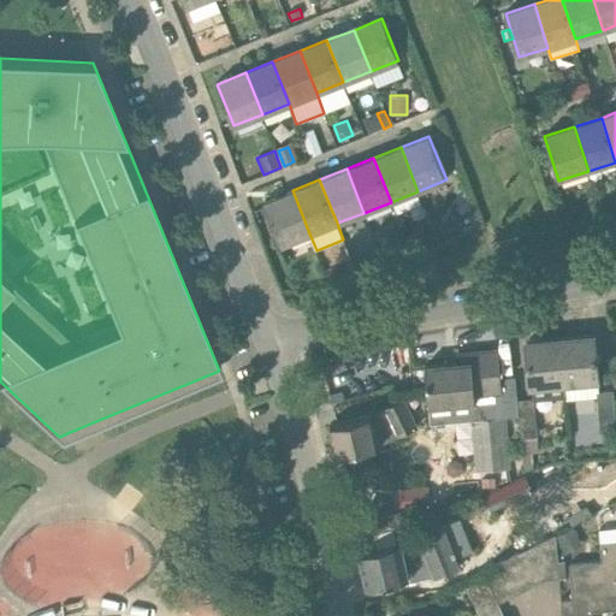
[(546,185),(550,195),(558,193),(555,183),(546,185)]
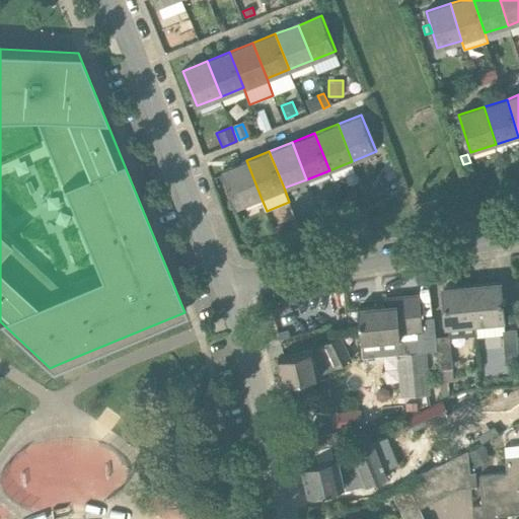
[(261,197),(246,160),(222,170),(237,207),(261,197)]
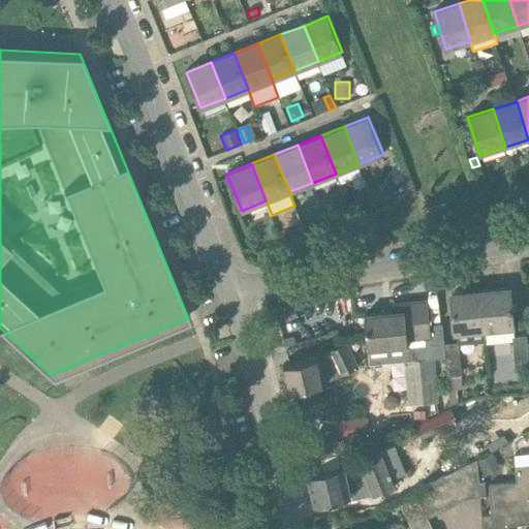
[(322,231),(316,217),(303,222),(309,238),(322,231)]
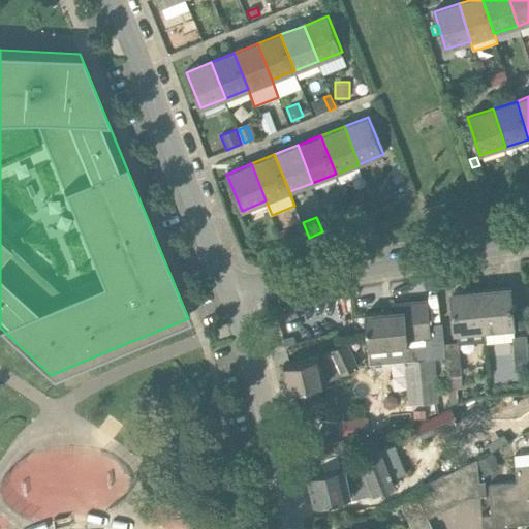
[(289,232),(279,237),(283,248),(293,244),(289,232)]
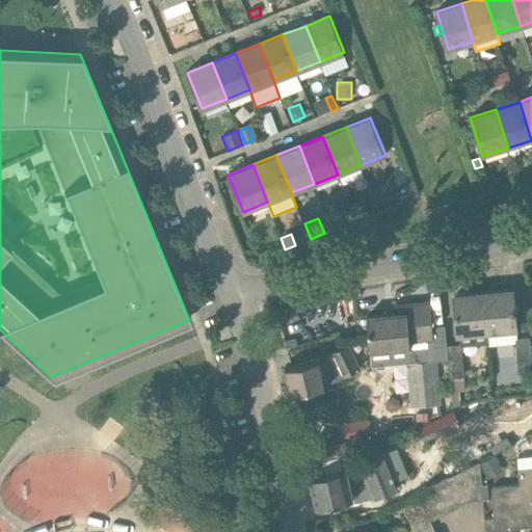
[(512,290),(484,293),(487,331),(516,328),(512,290)]
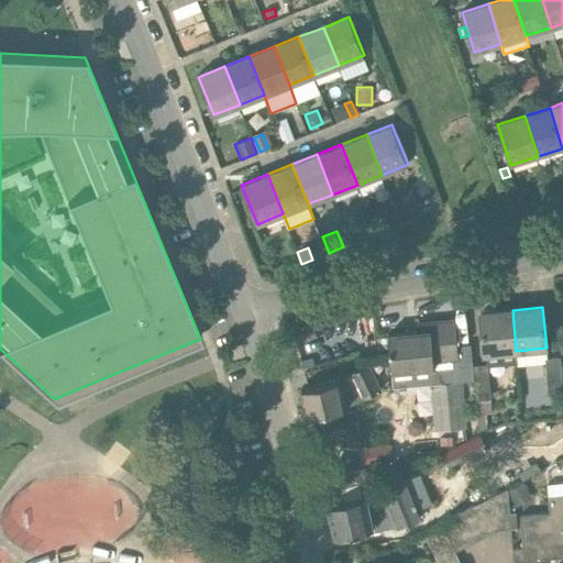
[(516,351),(512,310),(482,313),(485,353),(516,351)]
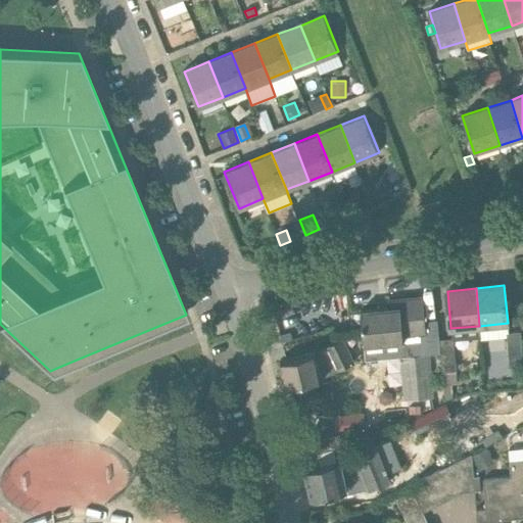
[(365,345),(403,341),(403,336),(427,334),(423,296),(398,299),(399,306),(362,311),(365,345)]
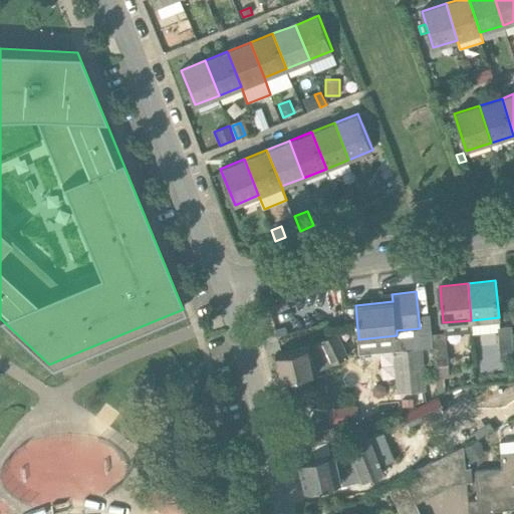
[(501,357),(513,355),(513,354),(511,325),(498,327),(501,357)]
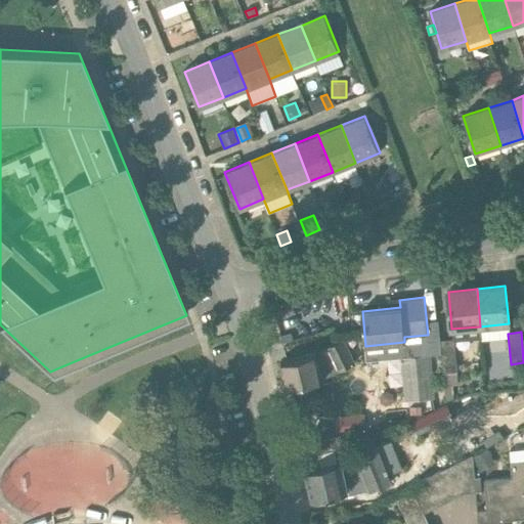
[(452,339),(439,340),(443,374),(457,372),(454,341),(452,341),(452,340),(452,339)]
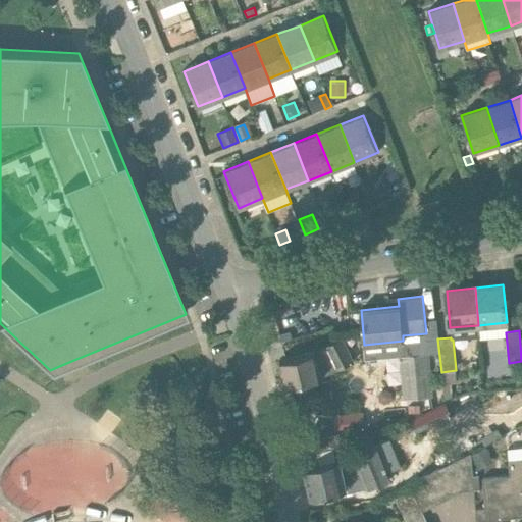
[(285,385),(322,376),(352,362),(341,338),(316,351),(279,360),(285,385)]
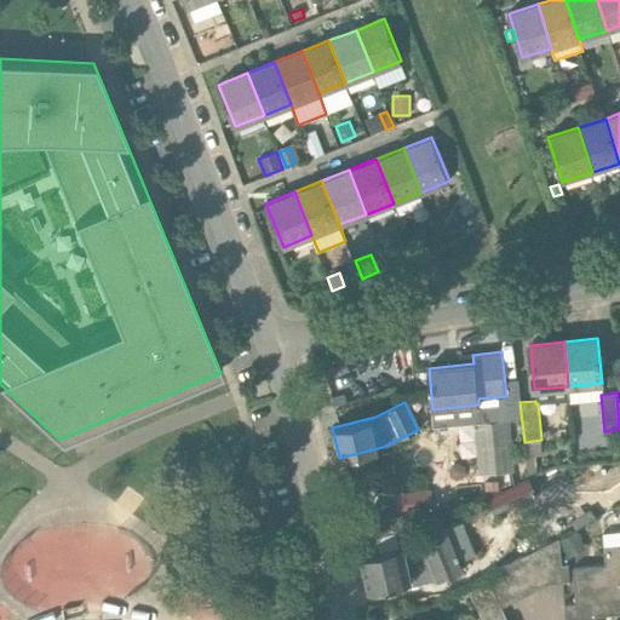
[(499,489),(499,480),(484,480),(484,489),(499,489)]
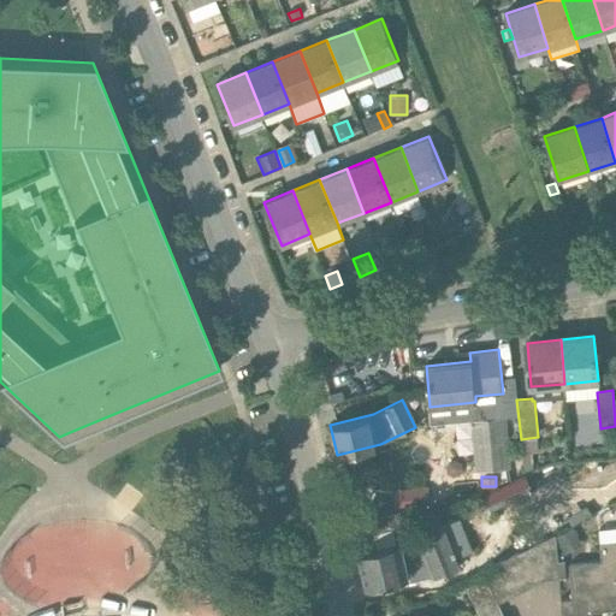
[(532,490),(525,477),(483,496),(490,510),(513,499),(514,503),(519,504),(528,499),(529,496),(528,492),(532,490)]
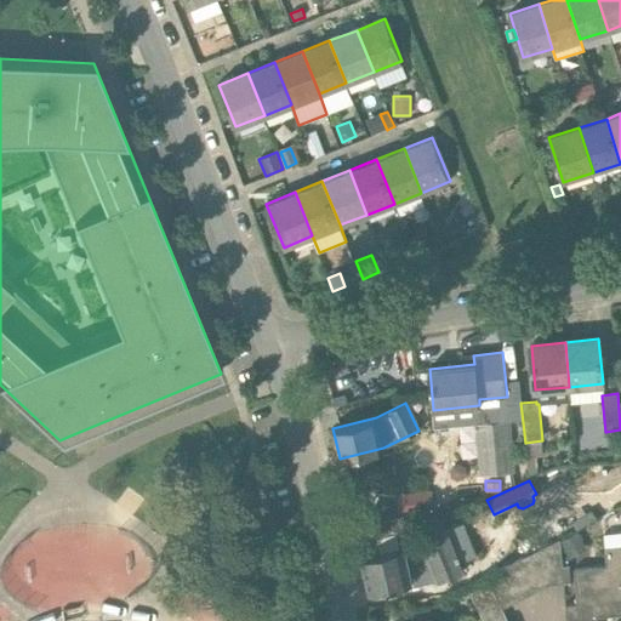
[(433,506),(432,491),(397,495),(398,510),(433,506)]
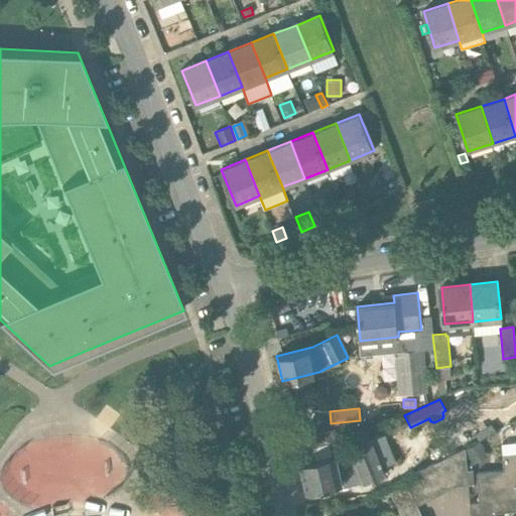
[(479,440),(496,431),(492,424),(476,433),(479,440)]
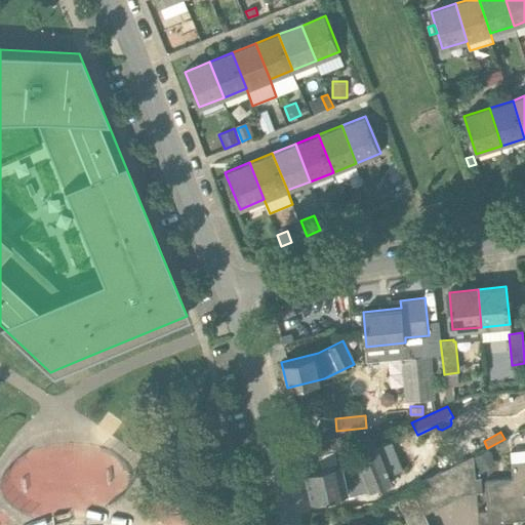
[(304,445),(310,469),(346,460),(355,457),(349,434),(304,445)]
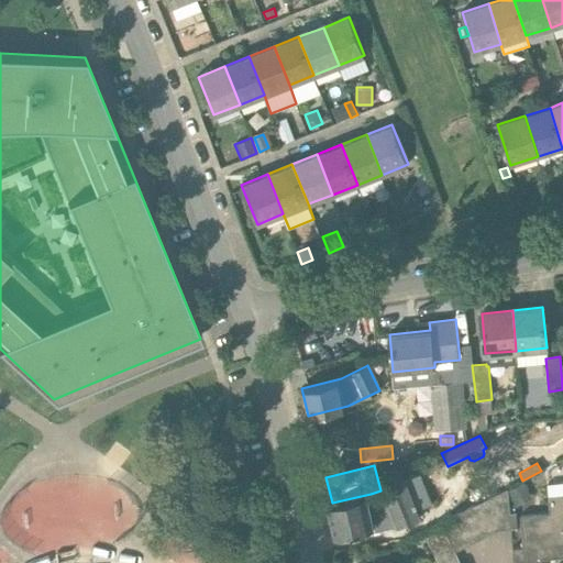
[(431,504),(419,475),(367,496),(329,505),(337,536),(376,528),(372,510),(389,504),(399,528),(421,518),(418,509),(431,504)]
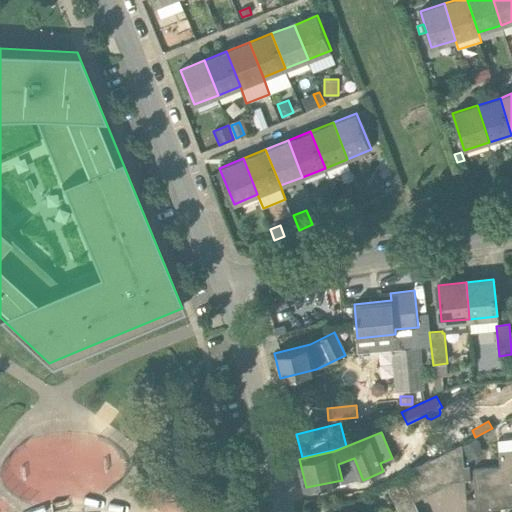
[(469,461),(485,452),(479,441),(463,449),(469,461)]
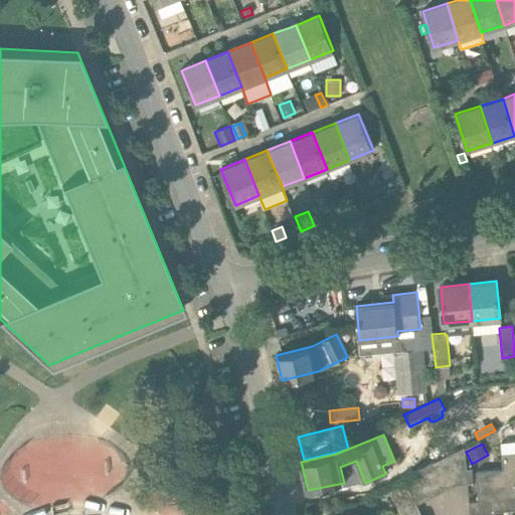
[(444,458),(457,485),(468,484),(464,448),(444,458)]
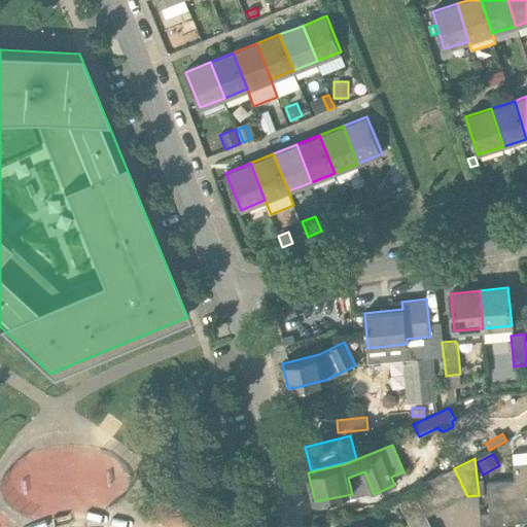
[(526,462),(514,463),(516,480),(517,493),(526,491),(526,462)]
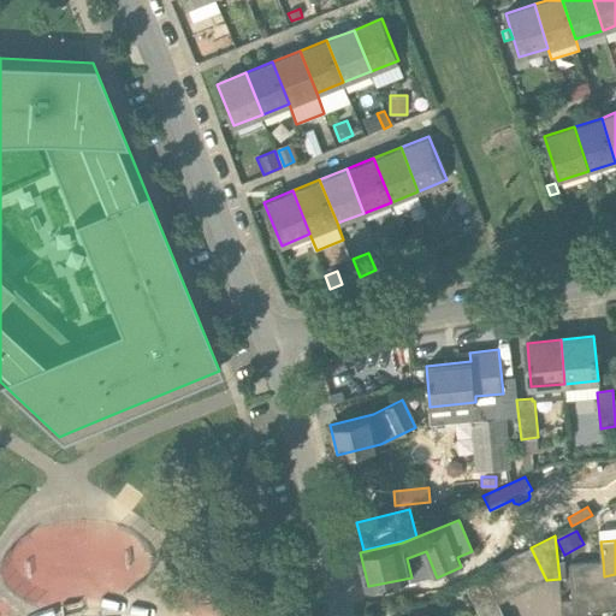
[(517,554),(534,586),(545,580),(546,580),(531,548),(517,554)]
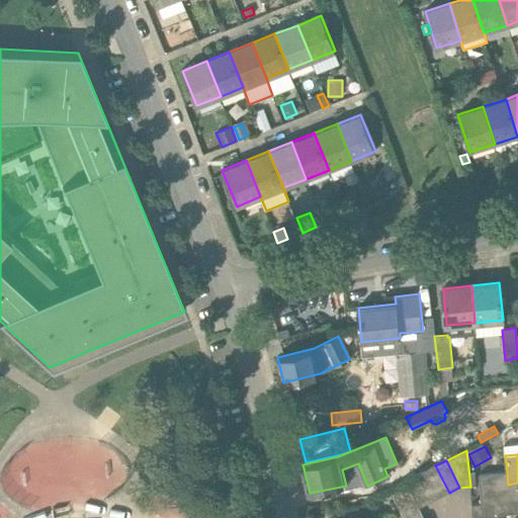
[(426,470),(439,498),(449,493),(435,465),(426,470)]
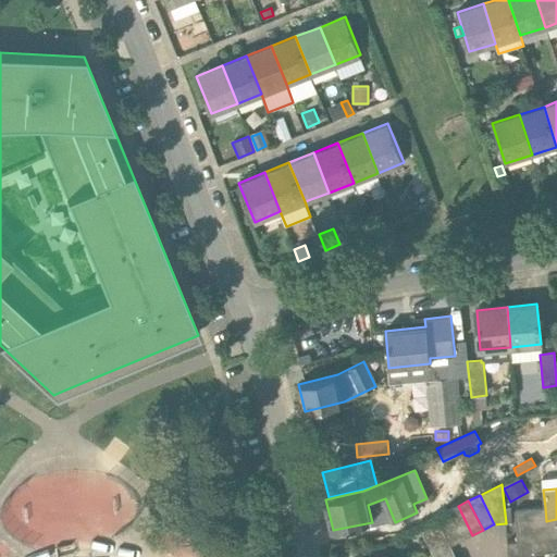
[(446,511),(461,541),(472,535),(458,506),(446,511)]
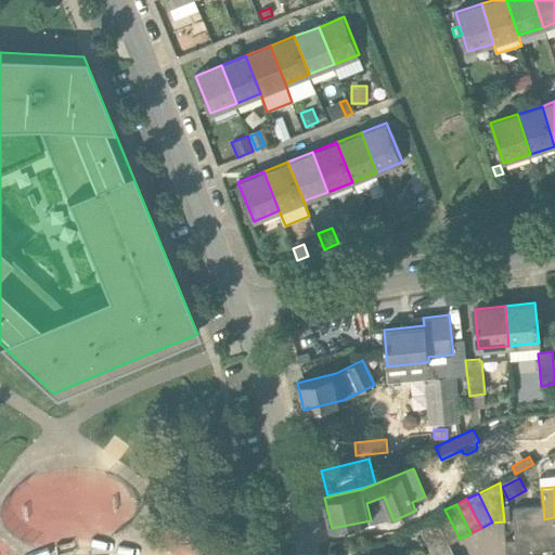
[(505,541),(506,554),(533,553),(554,550),(554,517),(544,519),(543,505),(512,508),(515,540),(505,541)]
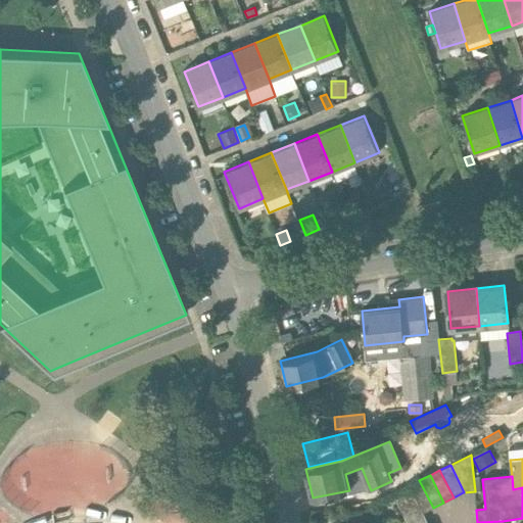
[(410,488),(423,513),(433,508),(419,480),(409,486),(410,488)]
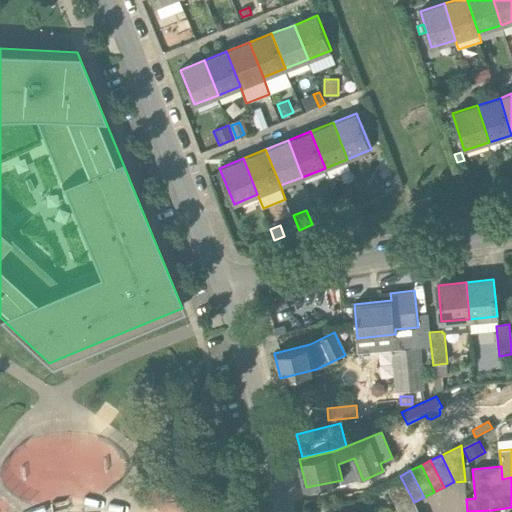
[(418,511),(414,502),(401,478),(387,485),(400,511),(418,511)]
